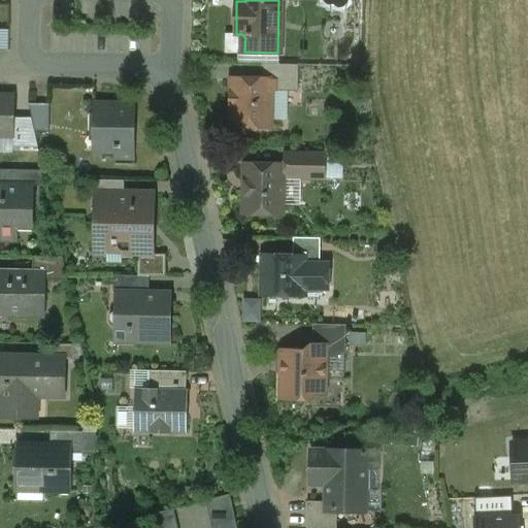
[(298,66),(261,65),(261,80),(271,80),(270,92),(297,92),(298,66)]
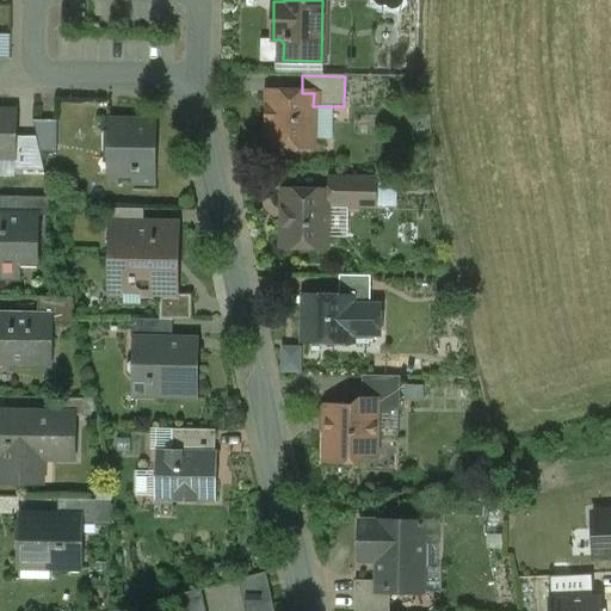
[(302,93),(267,92),(267,109),(265,109),(265,122),(267,122),(267,141),(282,141),(282,147),(313,148),(313,106),(314,93),(302,93)]
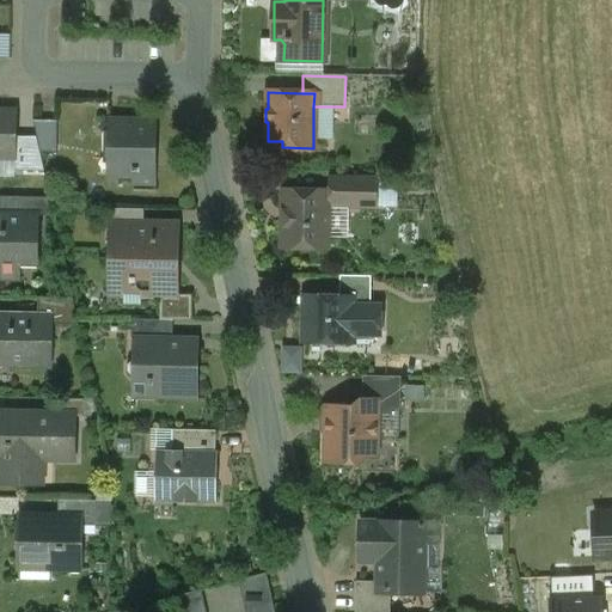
[(17,111),(0,110),(0,157),(14,158),(16,158),(16,138),(17,111)]
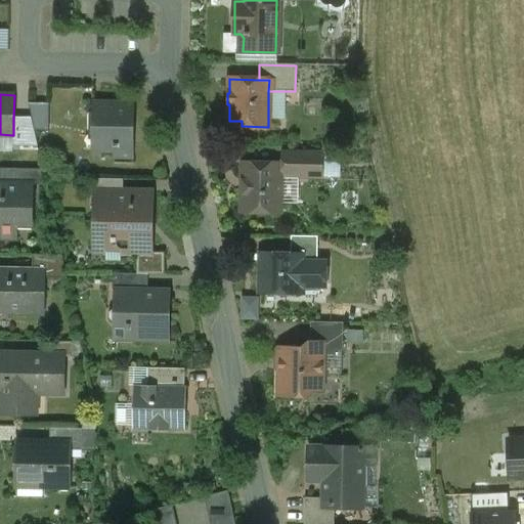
[(49,105),(34,105),(33,118),(33,132),(48,132),(49,105)]
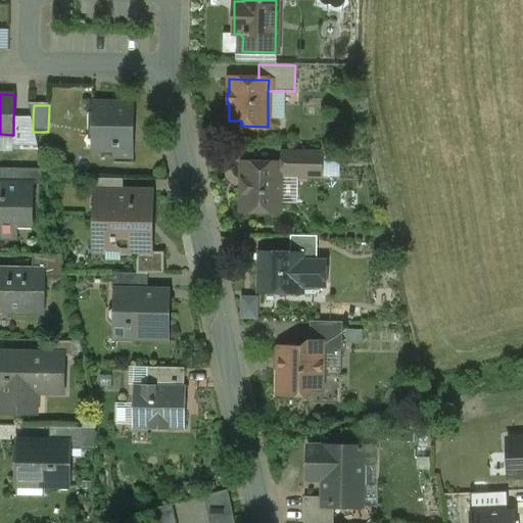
[(114,108),(114,105),(94,105),(93,131),(99,131),(99,149),(113,149),(113,158),(131,159),(132,108),(114,108)]
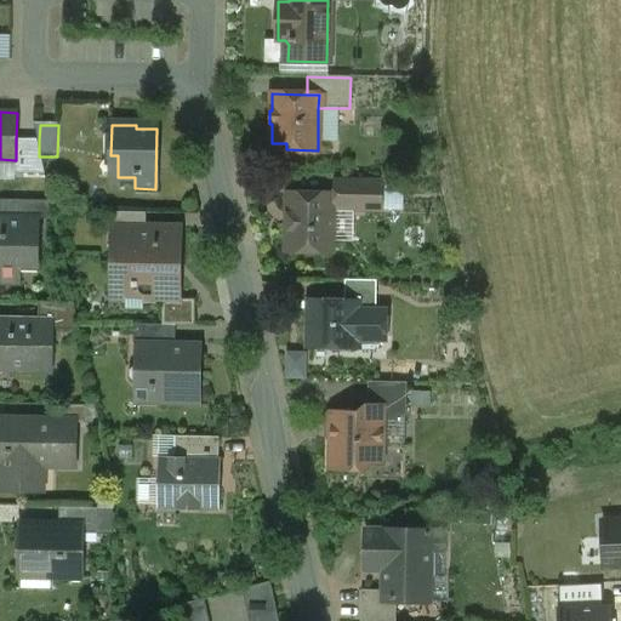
[(39,140),(16,140),(16,160),(15,160),(15,174),(39,175),(39,157),(39,140)]
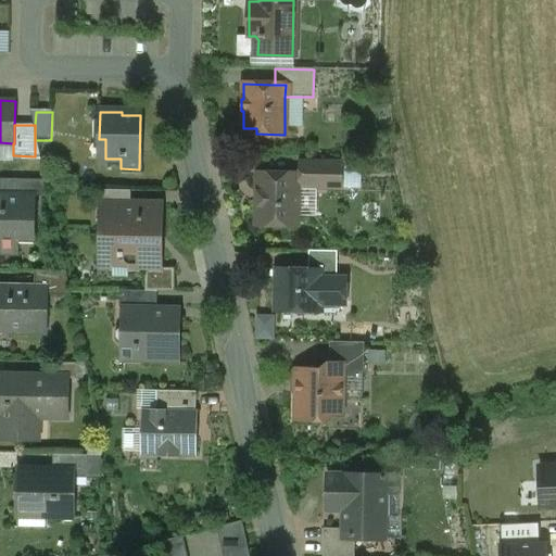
[(342,161),(299,160),(299,162),(305,162),(304,182),(336,184),(336,163),(341,163),(342,161)]
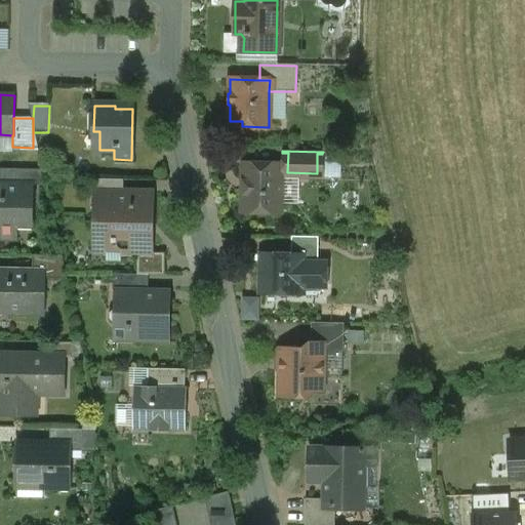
[(345,162),(330,162),(329,176),(345,177),(345,162)]
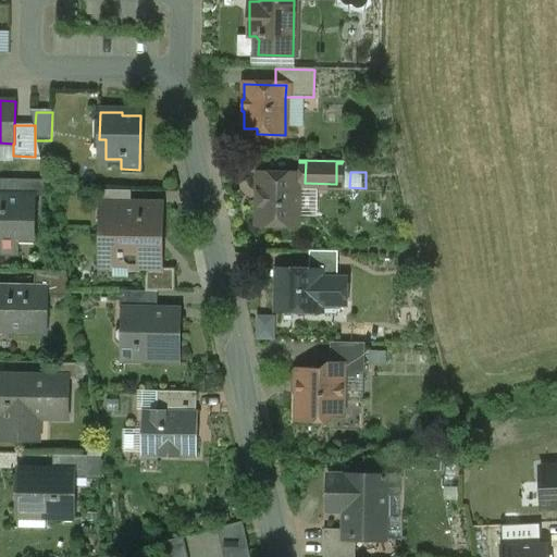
[(298,175),(258,174),(257,225),(297,226),(298,175)]
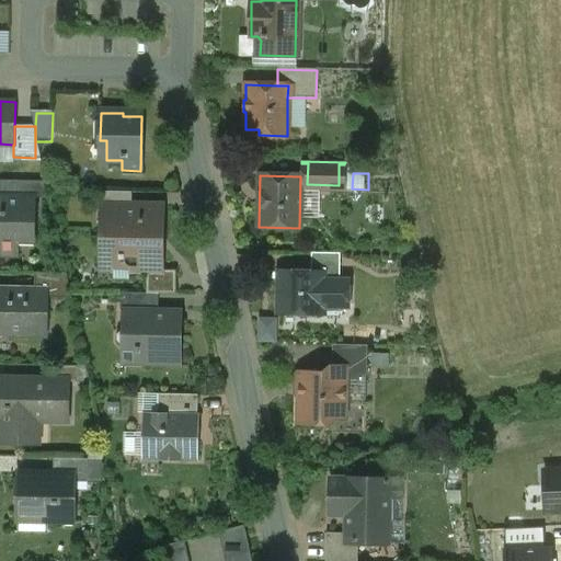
[(47,182),(0,181),(0,187),(0,196),(36,197),(36,198),(47,198),(47,182)]
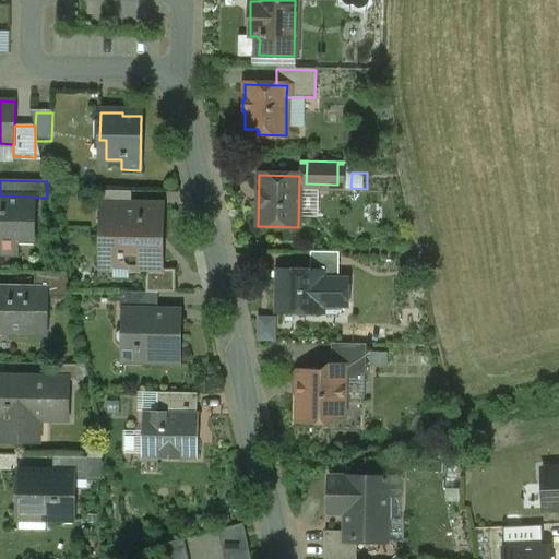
[(131,192),(104,191),(103,205),(109,205),(109,204),(131,205),(131,192)]
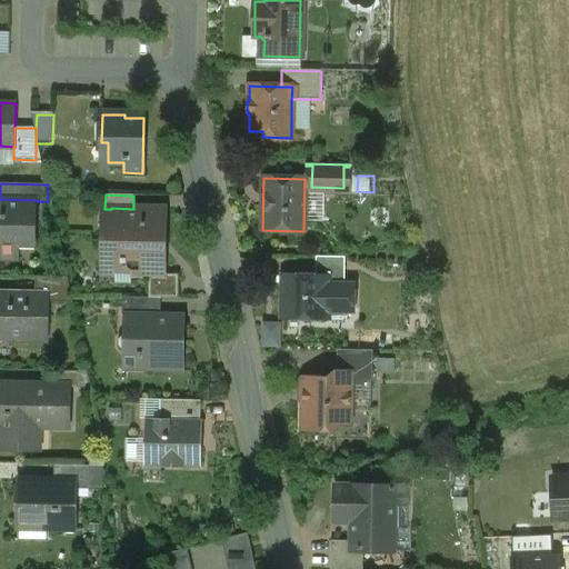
[(37,200),(0,199),(1,200),(1,206),(0,206),(0,261),(18,261),(18,247),(36,247),(37,201),(37,200)]
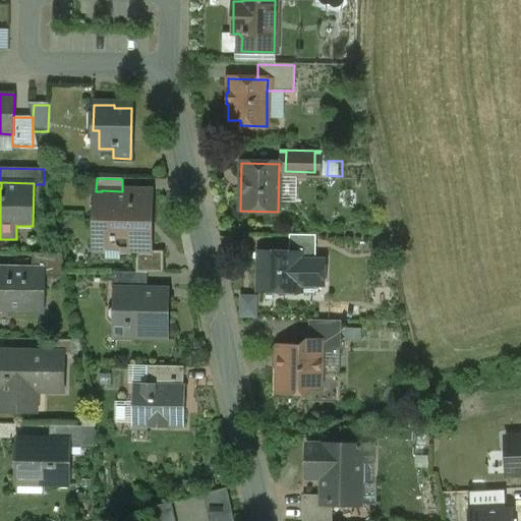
[(122,191),(102,190),(102,191),(102,203),(96,210),(95,245),(105,246),(114,246),(120,252),(136,252),(149,253),(149,251),(150,191),(122,191)]
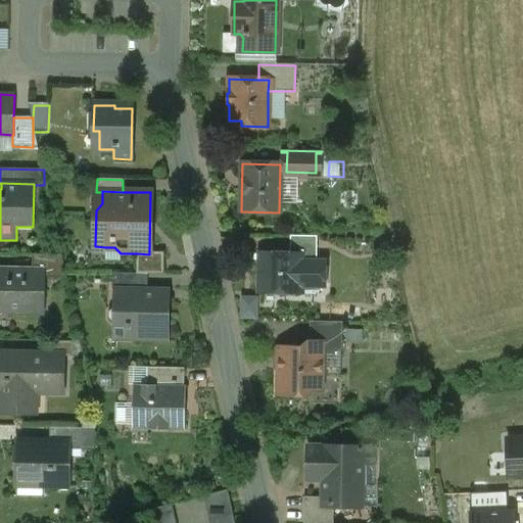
[(317,237),(290,236),(290,254),(301,254),(301,255),(317,256),(317,237)]
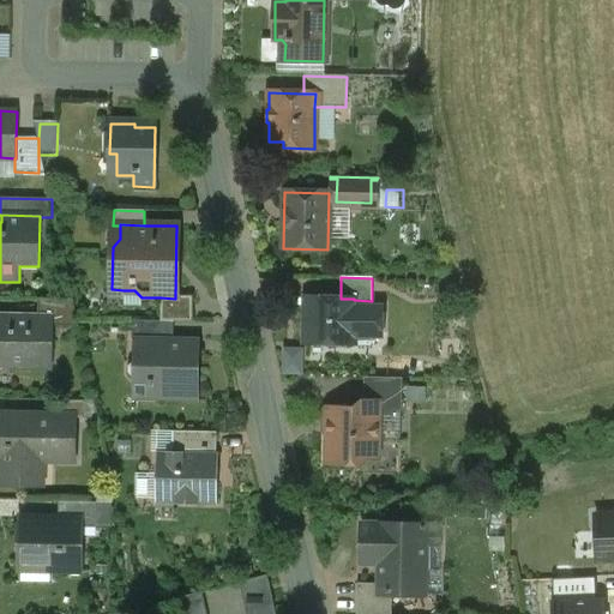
[(134,290),(124,290),(124,307),(142,307),(142,298),(134,290)]
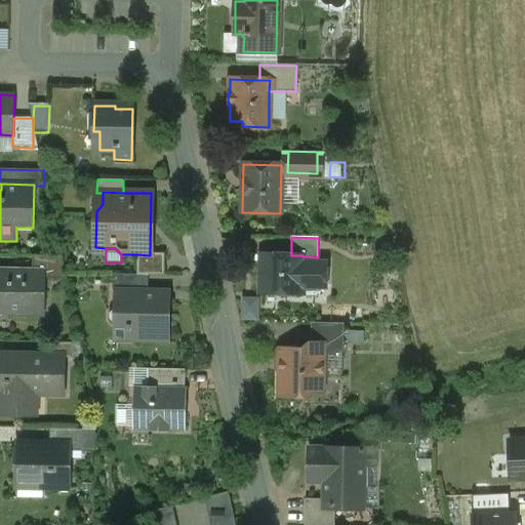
[(150,253),(150,255),(137,254),(136,275),(149,275),(164,275),(164,254),(150,253)]
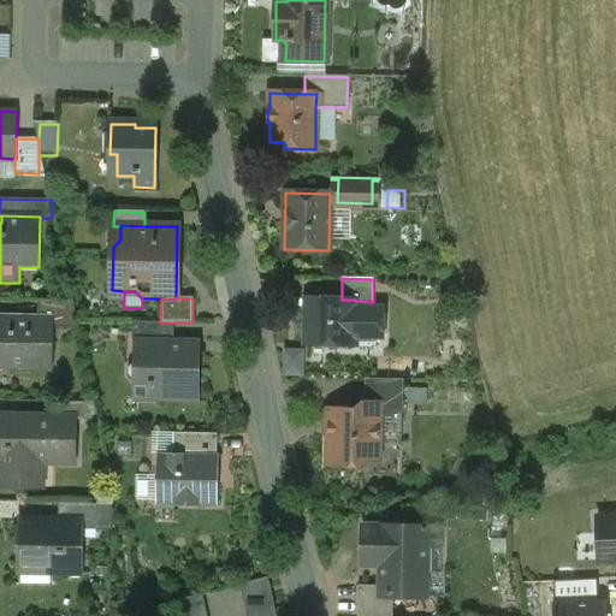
[(342,300),(307,298),(306,345),(355,345),(355,301),(355,300),(342,300)]
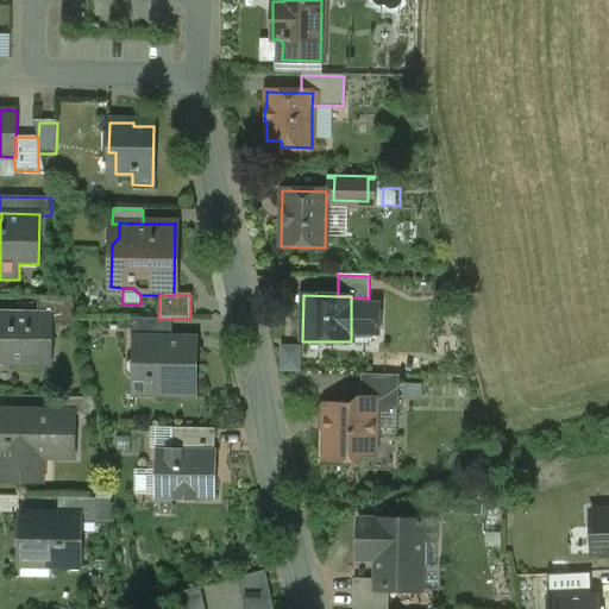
[(74,297),(37,297),(37,315),(51,316),(51,325),(74,325),(74,297)]
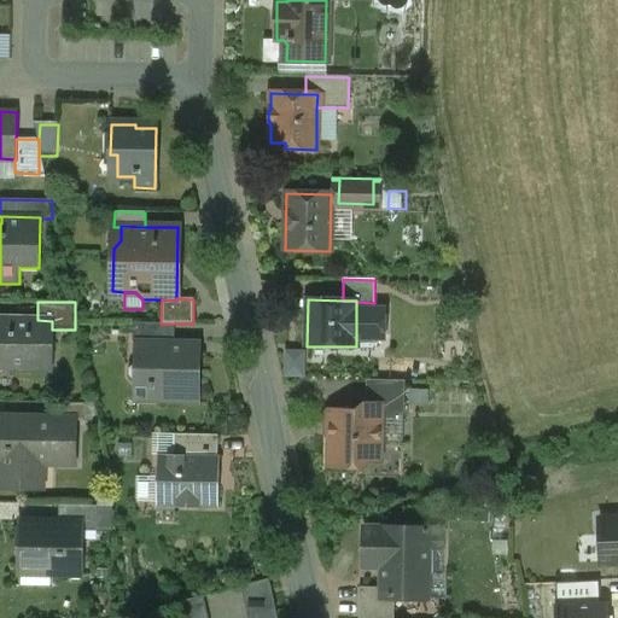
[(38,320),(0,320),(0,368),(28,369),(28,367),(51,367),(52,330),(52,321),(38,320)]
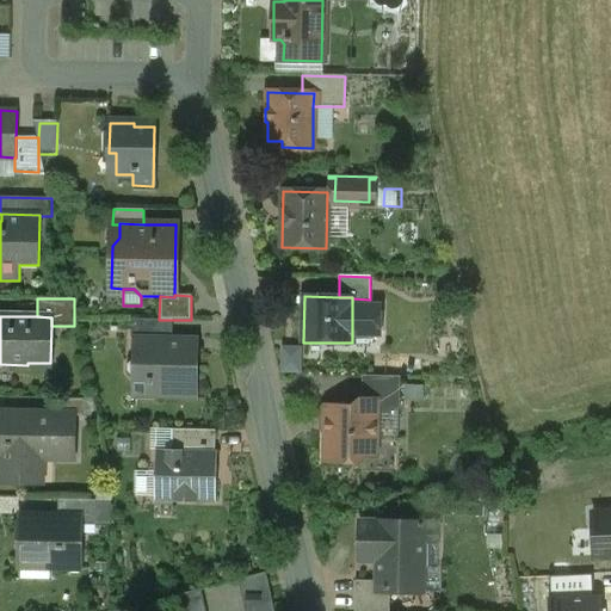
[(159,320),(131,319),(130,338),(135,338),(135,335),(172,337),(173,320),(159,320)]
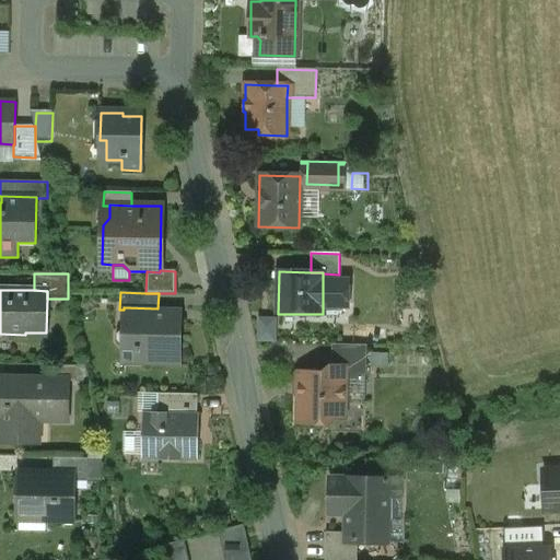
[(158,308),(124,307),(124,310),(124,330),(121,330),(116,336),(115,342),(120,349),(136,349),(136,364),(178,365),(179,317),(158,317),(158,308)]
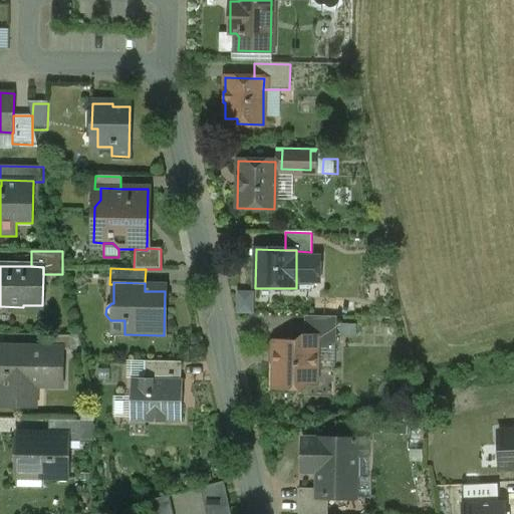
[(240,312),(258,312),(258,290),(240,290),(240,312)]
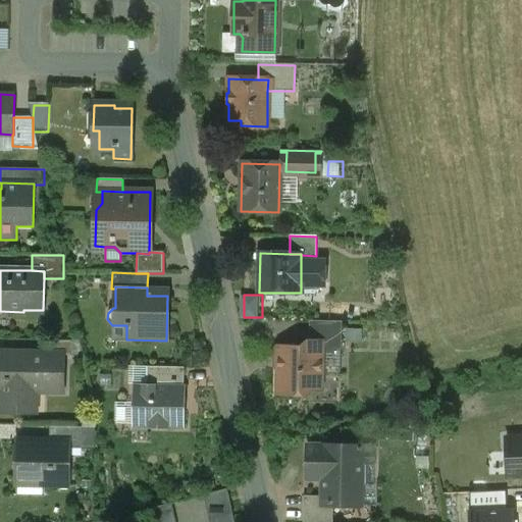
[(342,322),(309,321),(309,342),(322,343),(322,350),(342,350),(342,322)]
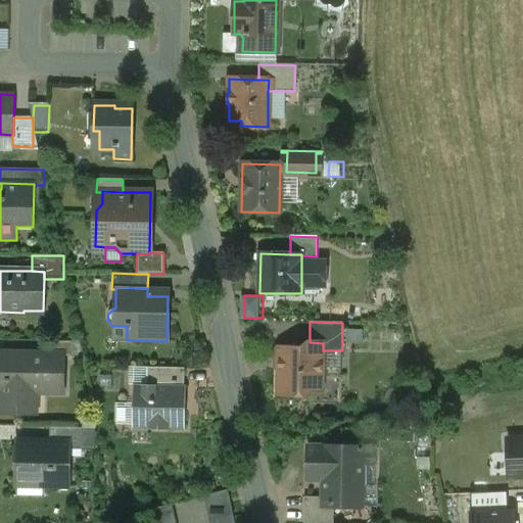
[(82,342),(45,341),(45,354),(64,354),(64,357),(82,357),(82,342)]
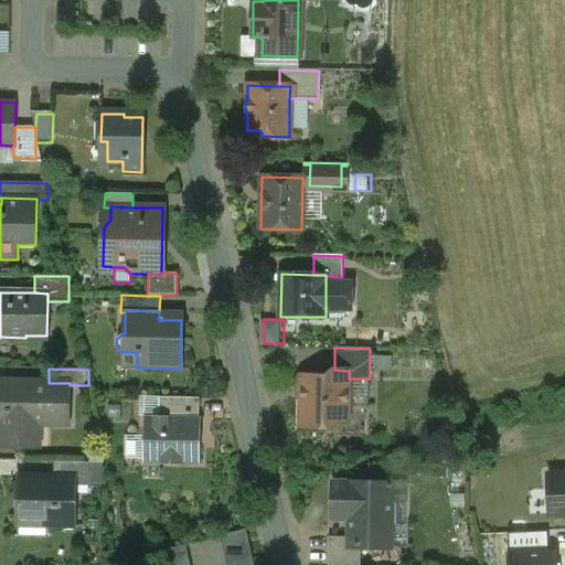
[(324,376),(301,376),(300,388),(308,388),(307,398),(302,398),(300,401),(300,427),(331,428),(338,422),(338,411),(348,411),(349,379),(349,371),(334,370),(332,370),(324,376)]
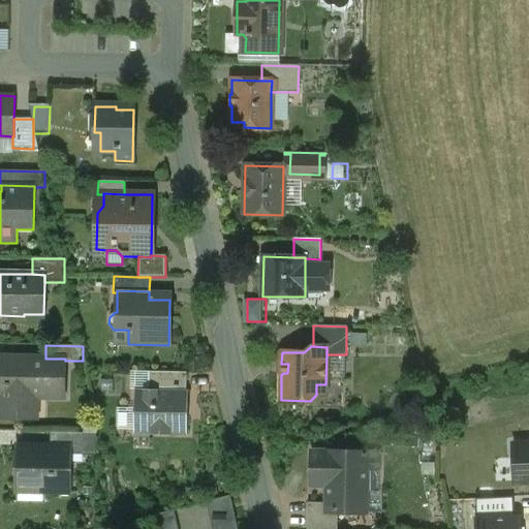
[(45,359),(0,359),(0,365),(0,396),(0,397),(0,419),(35,419),(35,397),(64,398),(65,361),(65,359),(45,359)]
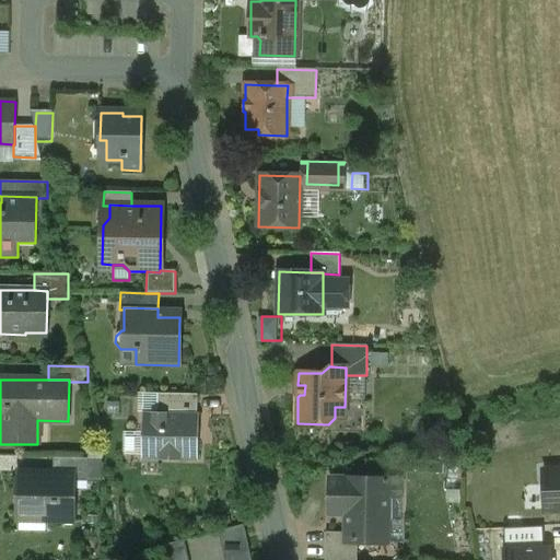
[(197,395),(158,394),(156,415),(197,416),(197,395)]
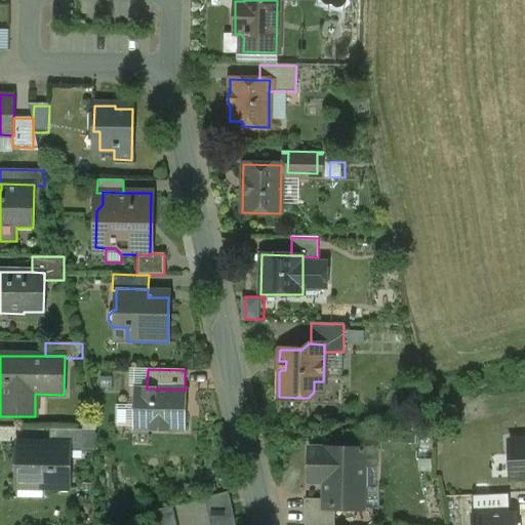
[(147,389),(133,389),(132,430),(186,431),(186,390),(185,390),(147,389)]
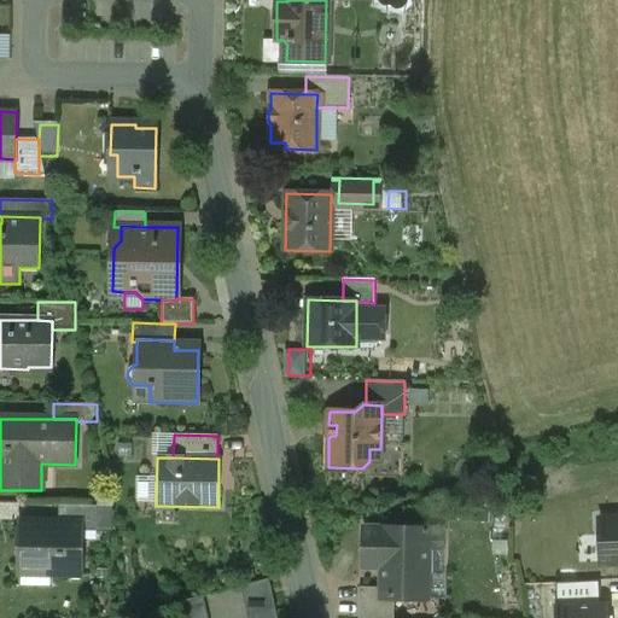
[(97,506),(58,505),(58,522),(82,523),(82,531),(97,531),(97,506)]
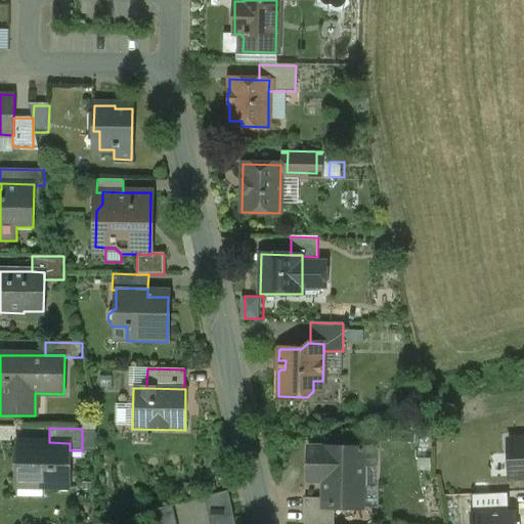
[(523,439),(509,440),(510,479),(523,478),(523,439)]
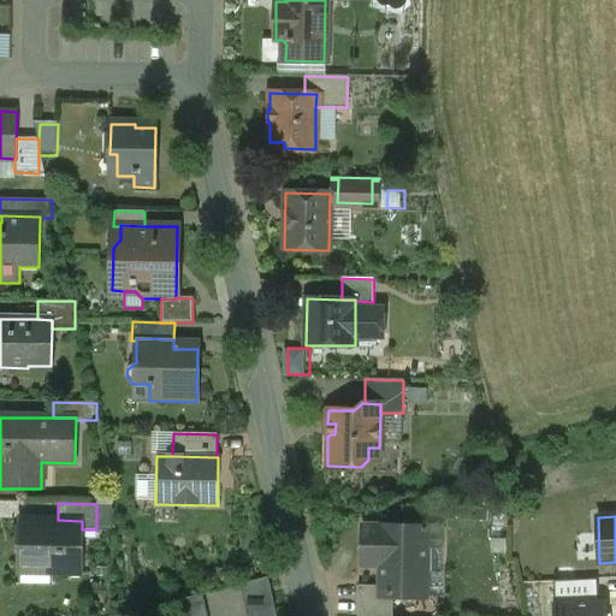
[(58,520),(19,520),(18,573),(81,574),(82,529),(82,521),(58,520)]
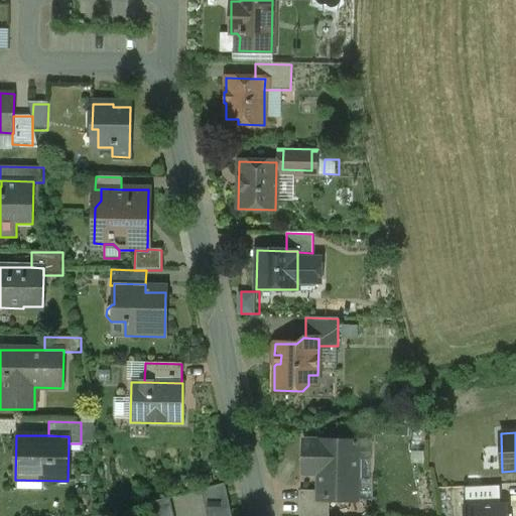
[(370,442),(303,440),(303,474),(319,474),(318,491),(318,500),(329,501),(356,501),(356,480),(369,480),(370,442)]
